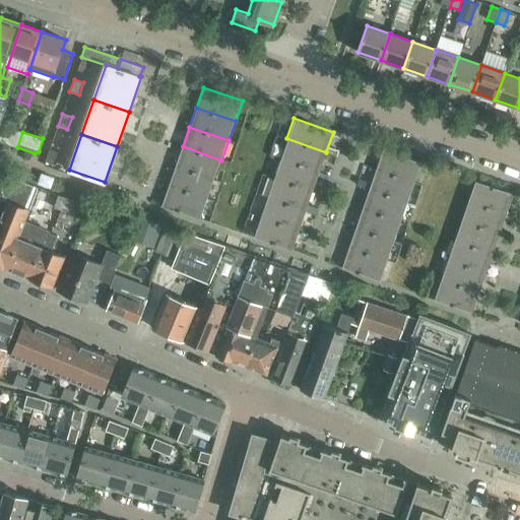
[(326,152),(286,138),(280,157),(320,171),(326,152)]
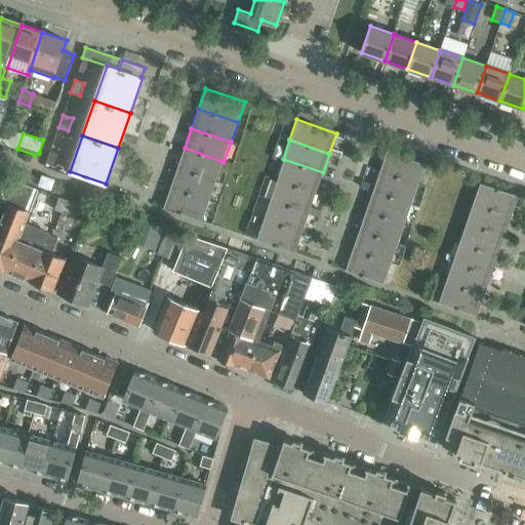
[(224,162),(185,148),(177,167),(217,182),(224,162)]
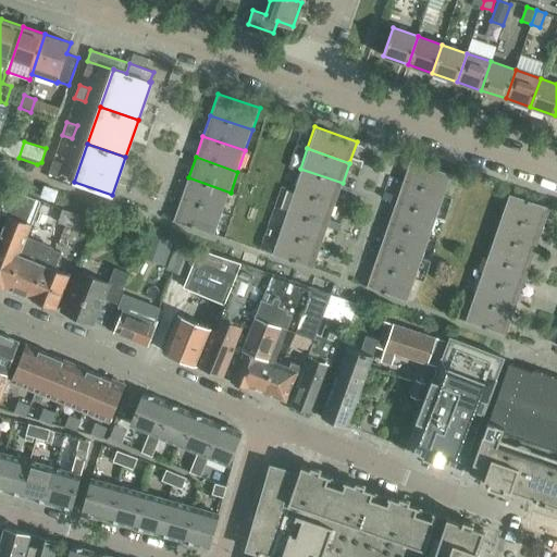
[(351,158),(349,162),(361,166),(362,161),(351,158)]
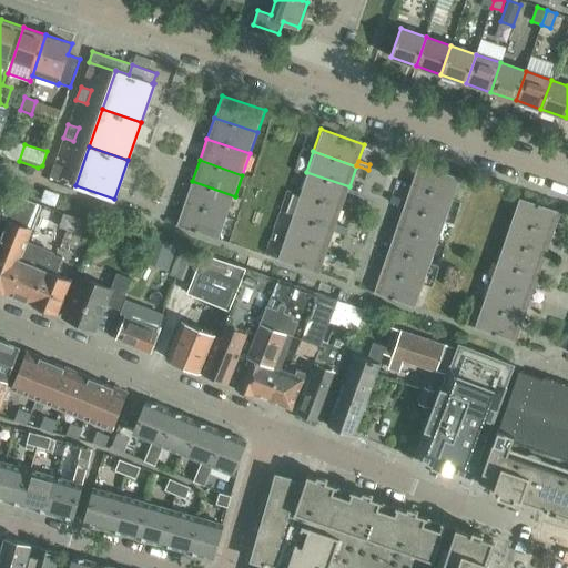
[(54,163),(50,176),(61,180),(66,166),(54,163)]
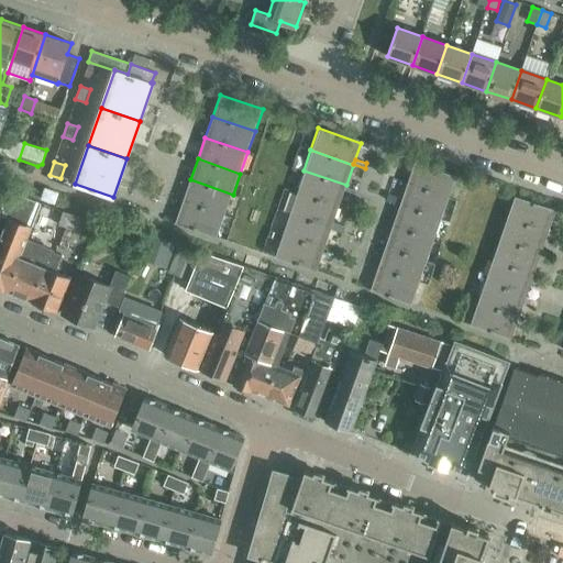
[(407,184),(450,198),(457,176),(415,162),(407,184)]
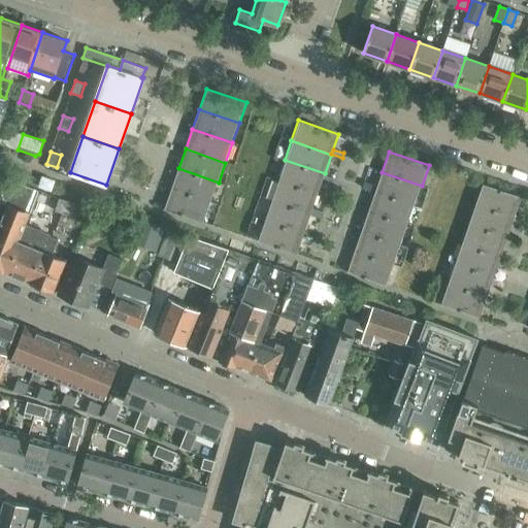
[(325,173),(285,160),(277,180),(318,194),(325,173)]
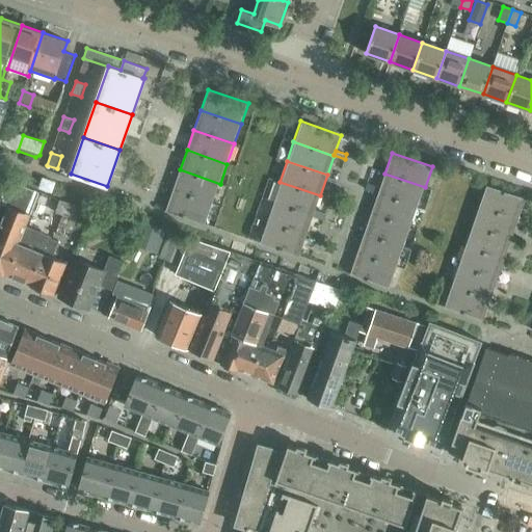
[(220,184),(180,169),(173,189),(213,204),(220,184)]
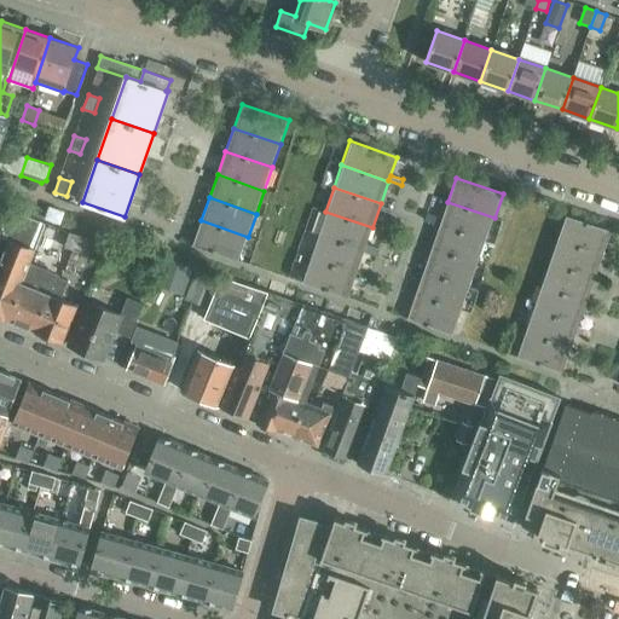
[(495,218),(447,202),(443,219),(440,224),(487,241),(495,218)]
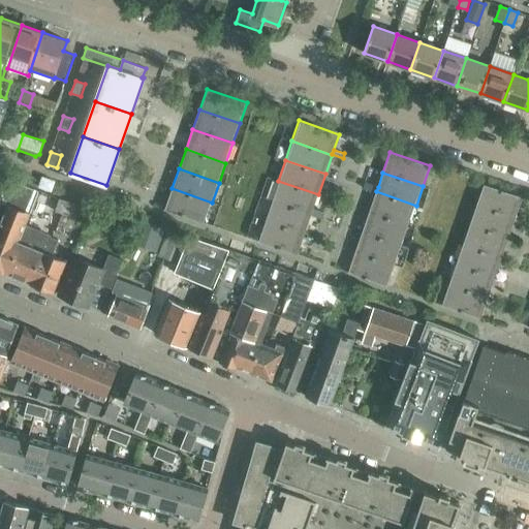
[(0,220),(6,205),(0,201),(0,199),(8,178),(0,174),(0,220)]
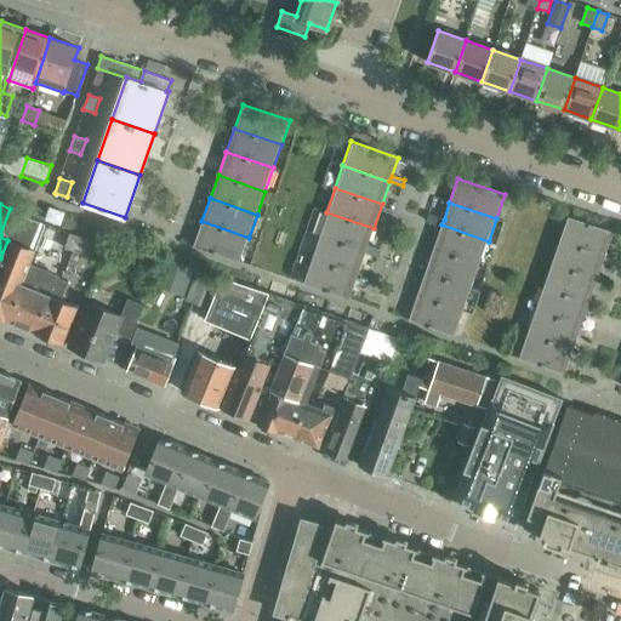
[(50,208),(45,218),(60,223),(63,212),(50,208)]
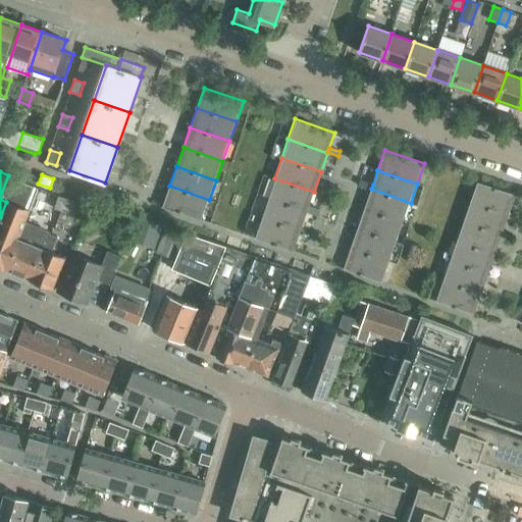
[(314,192),(274,178),(267,198),(307,211),(314,192)]
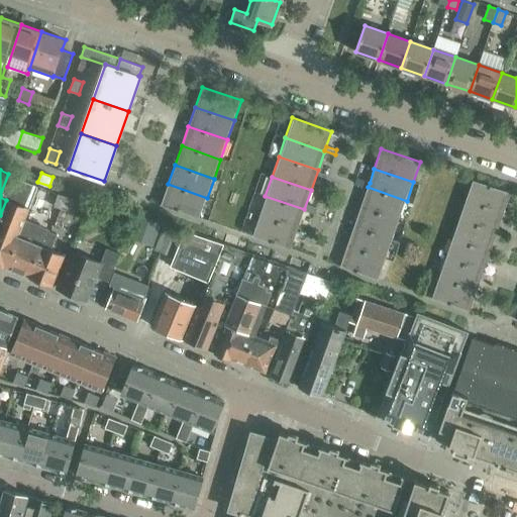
[(356,178),(354,184),(368,189),(368,187),(370,183),(356,178)]
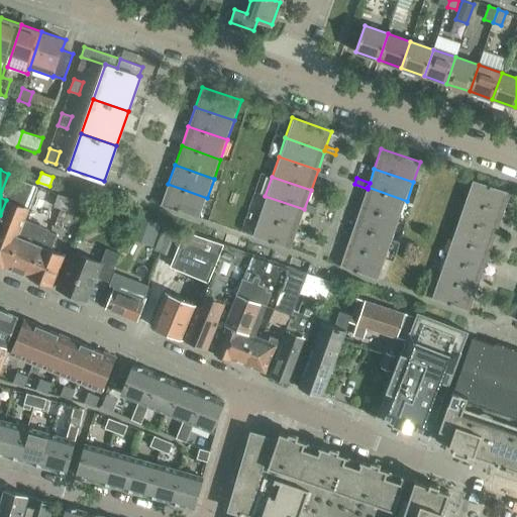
[(510,193),(472,180),(464,200),(503,213),(510,193)]
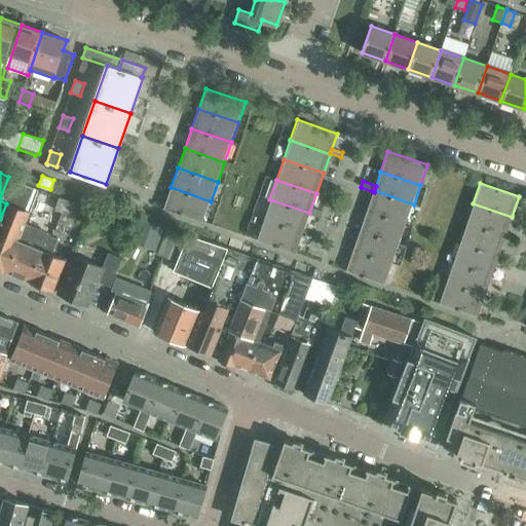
[(211,201),(171,187),(164,208),(203,222),(211,201)]
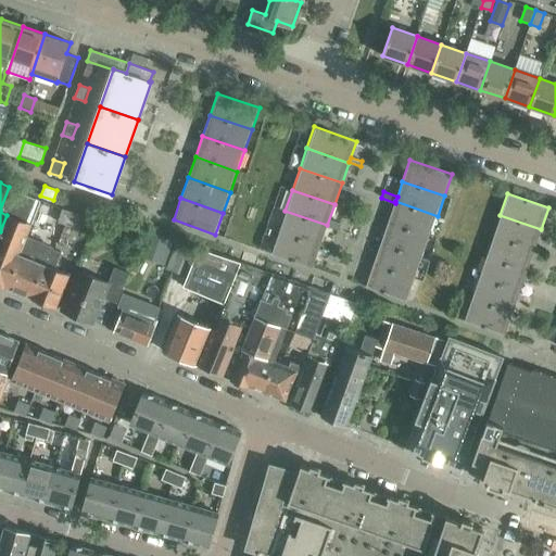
[(438,216),(395,201),(395,203),(388,223),(430,238),(438,216)]
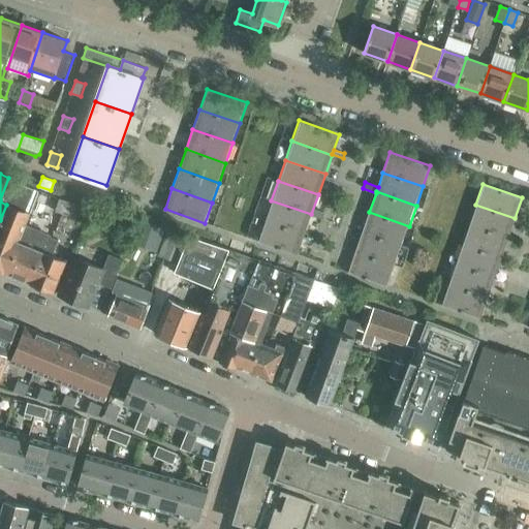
[(56,210),(70,215),(74,204),(60,198),(56,210)]
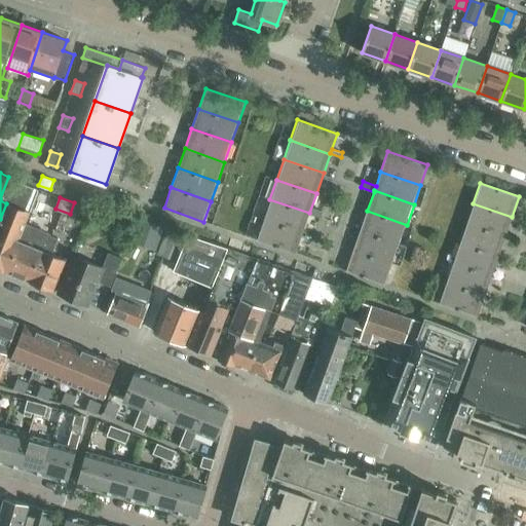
[(309,213),(269,199),(263,219),(302,232),(309,213)]
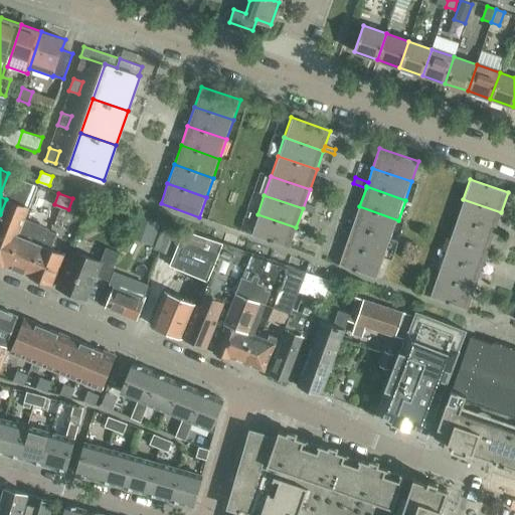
[(72,198),(68,209),(84,215),(89,204),(72,198)]
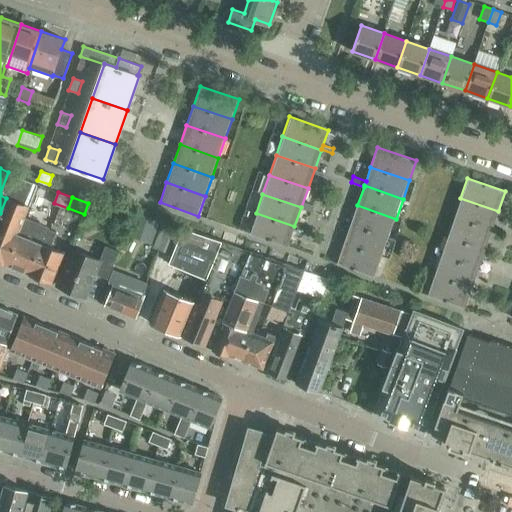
[(0,213),(0,261),(6,264),(24,219),(29,207),(6,198),(0,213)]
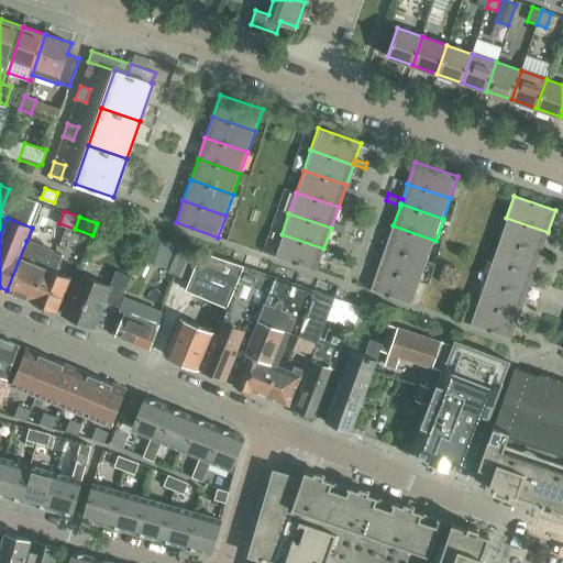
[(548,232),(506,218),(498,238),(541,252),(548,232)]
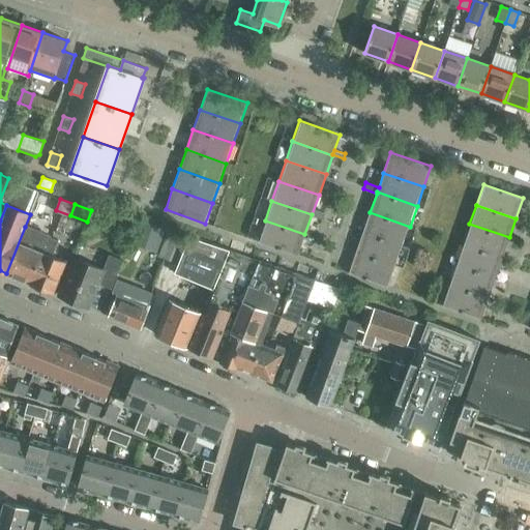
[(410,227),(370,212),(363,232),(403,246),(410,227)]
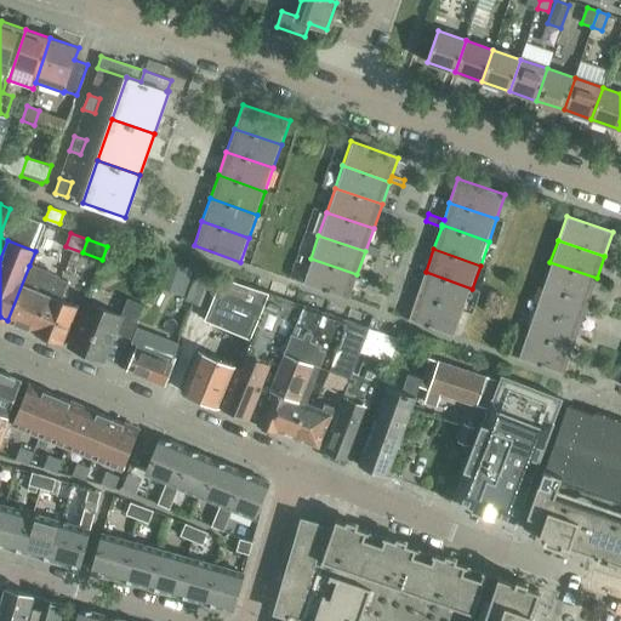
[(194,267),(164,256),(154,285),(183,297),(194,267)]
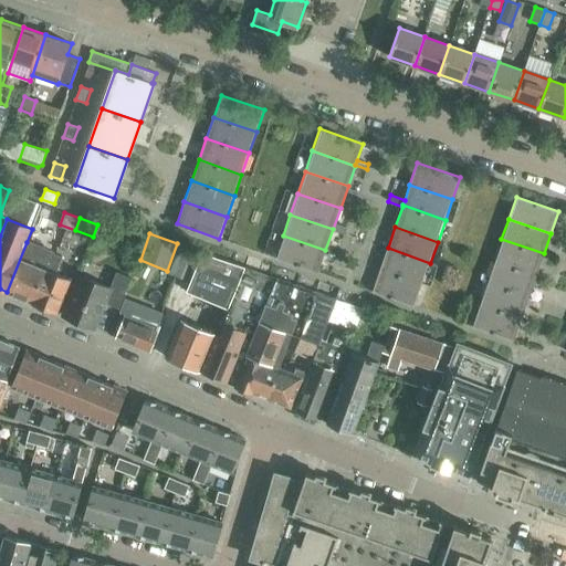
[(325,250),(283,236),(275,258),(317,272),(325,250)]
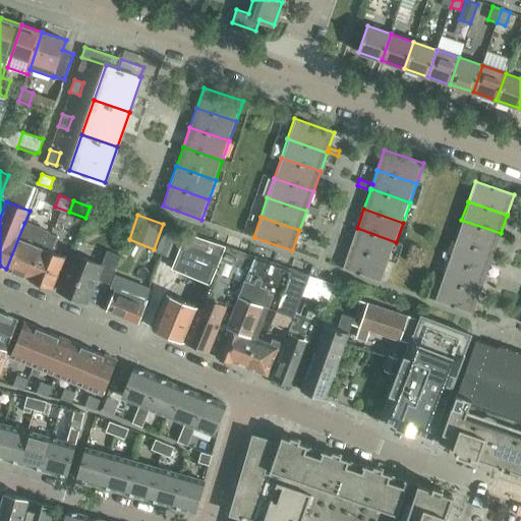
[(501,233),(461,220),(454,240),(494,253),(501,233)]
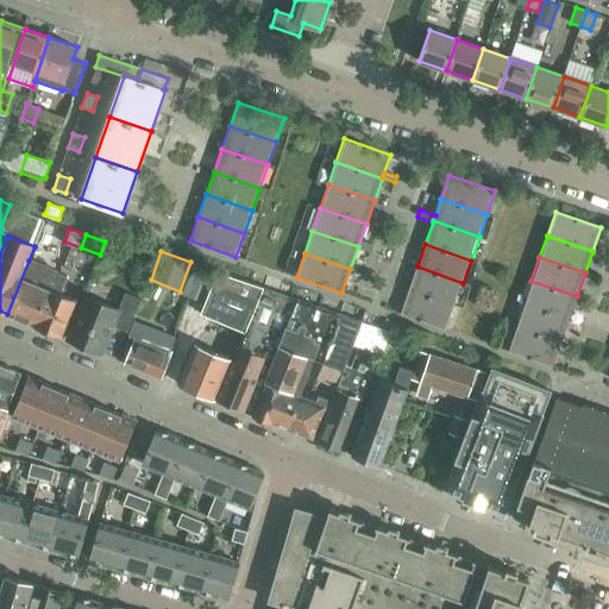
[(7,314),(35,325),(56,271),(29,261),(7,314)]
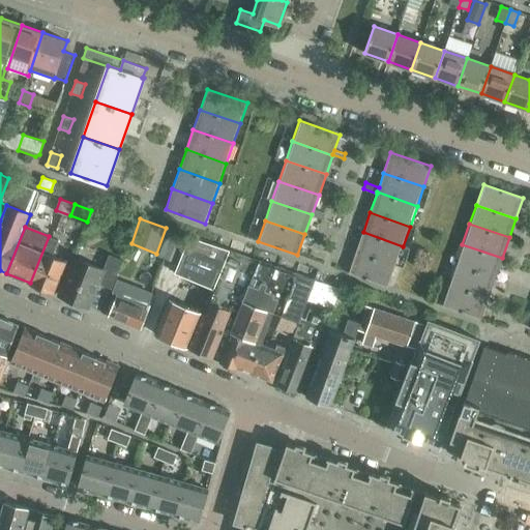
[(186,236),(168,229),(158,256),(176,263),(186,236)]
